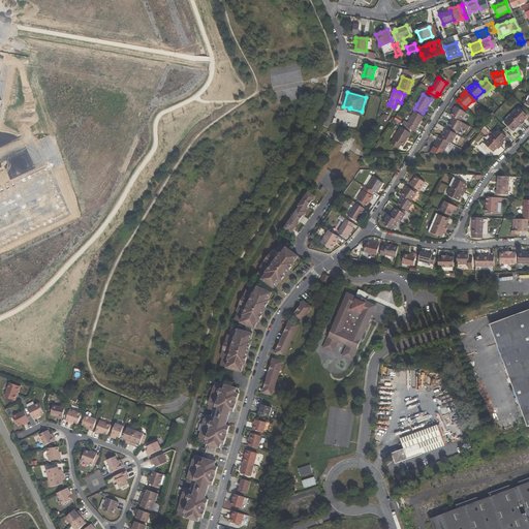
[(450,116),(453,117),(460,121),(465,112),(455,105),(453,110),(454,111),(450,116)]
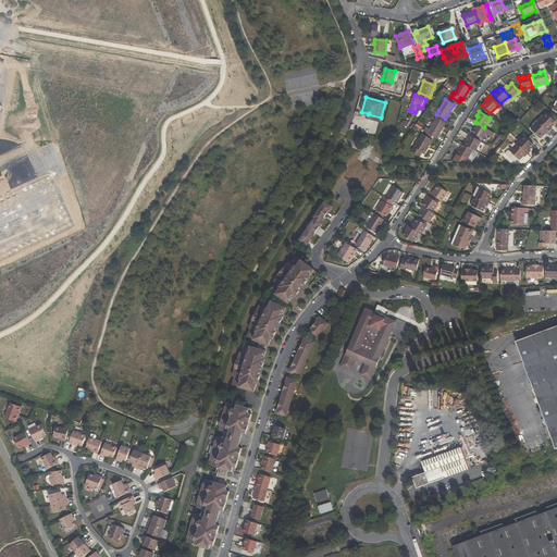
[(536,120),(539,122),(546,114),(544,112),(536,120)]
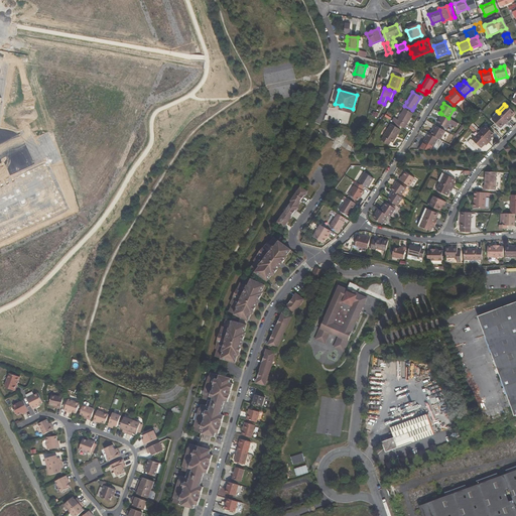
[(506,106),(499,113),(508,122),(511,119),(510,118),(514,113),(506,106)]
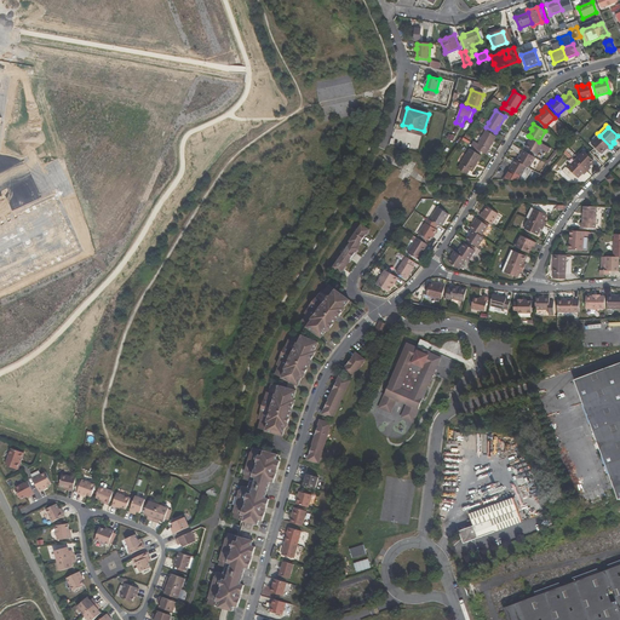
[(486,131),(475,148),(484,155),(495,137),(486,131)]
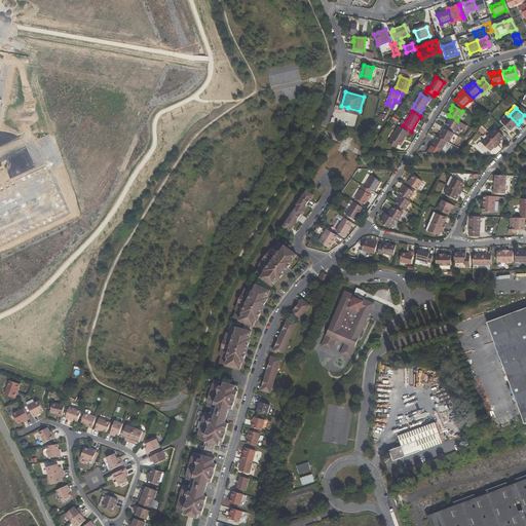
[(509,115),(506,113),(499,120),(501,122),(509,115)]
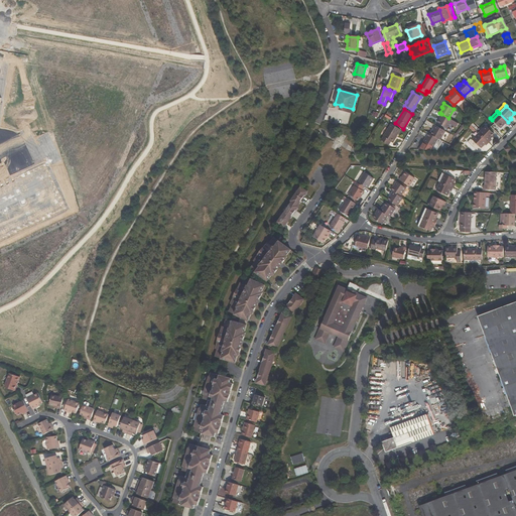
[(506,125),(508,122),(499,113),(492,120),(500,127),(504,123),(506,125)]
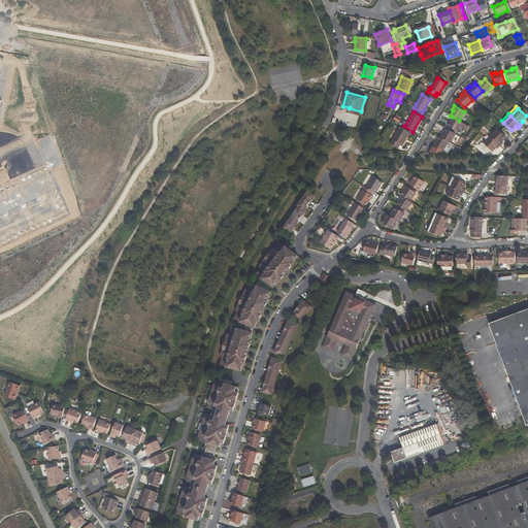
[(469,127),(459,121),(452,117),(449,121),(450,121),(448,126),(457,131),(460,126),(466,130),(469,127)]
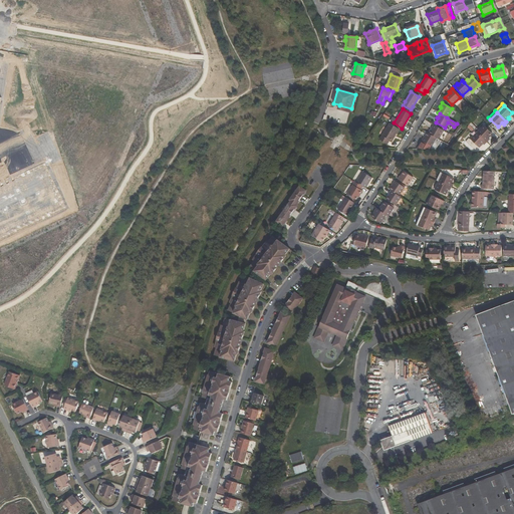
[(379,140),(388,144),(390,141),(392,142),(399,130),(389,123),(379,140)]
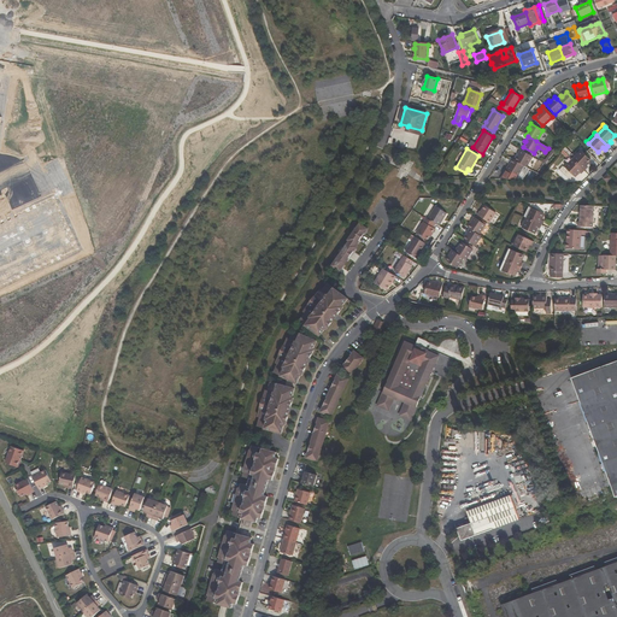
[(515,160),(524,166),(527,168),(533,157),(519,150),(517,154),(518,154),(515,160)]
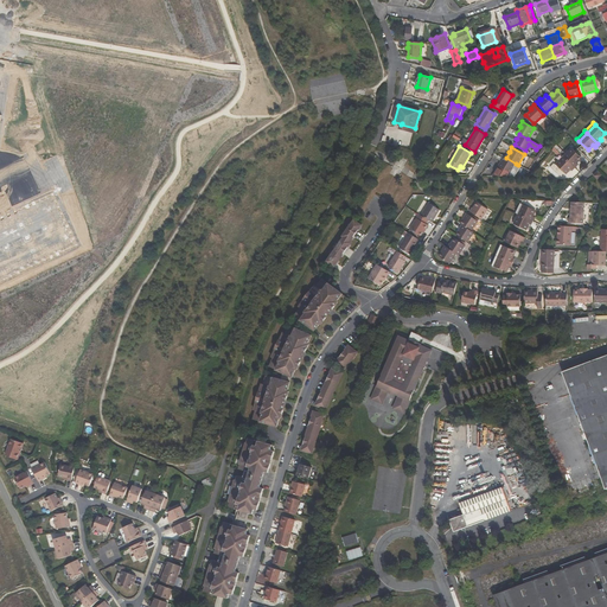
[(569,147),(561,155),(563,158),(572,149),(569,147)]
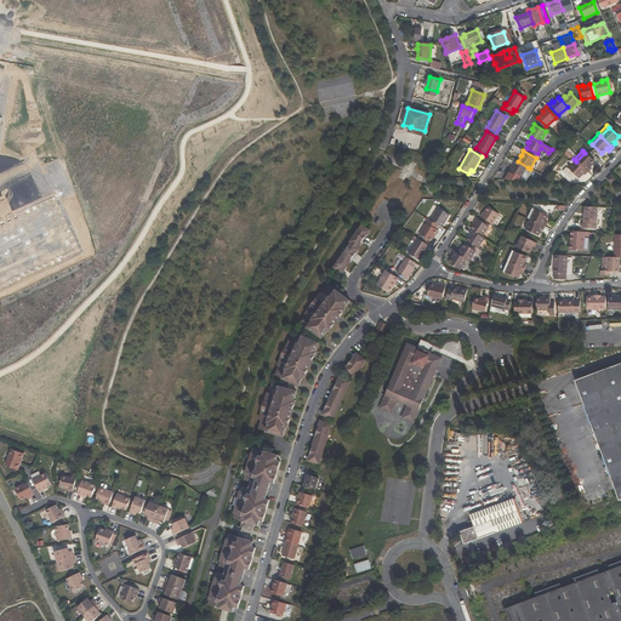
[(585,153),(576,161),(587,172),(591,169),(590,167),(594,161),(585,153)]
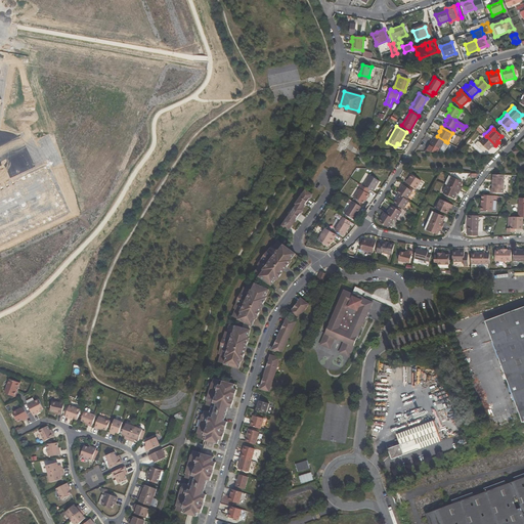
[(445,141),(437,136),(436,135),(433,140),(432,140),(430,143),(440,149),(445,141)]
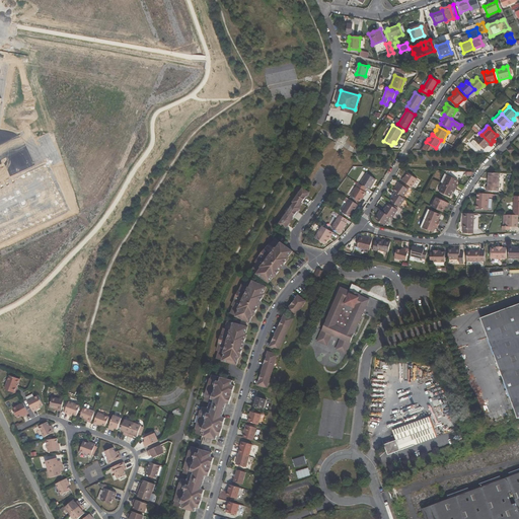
[(491,144),(482,135),(475,141),(483,149),(487,145),(489,147),(491,144)]
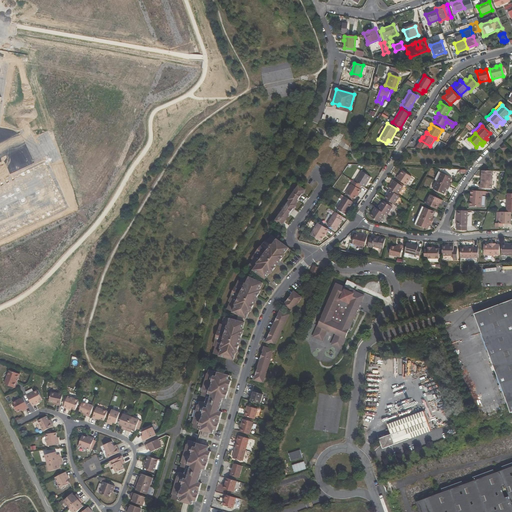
[(324,136),(320,140),(327,147),(331,142),(324,136)]
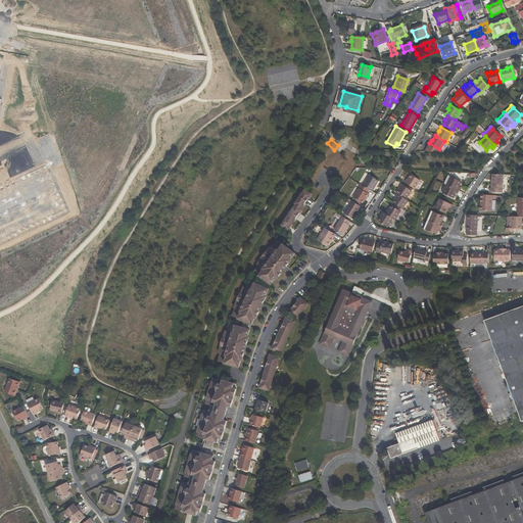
[(369,175),(362,186),(369,190),(372,191),(378,181),(369,175)]
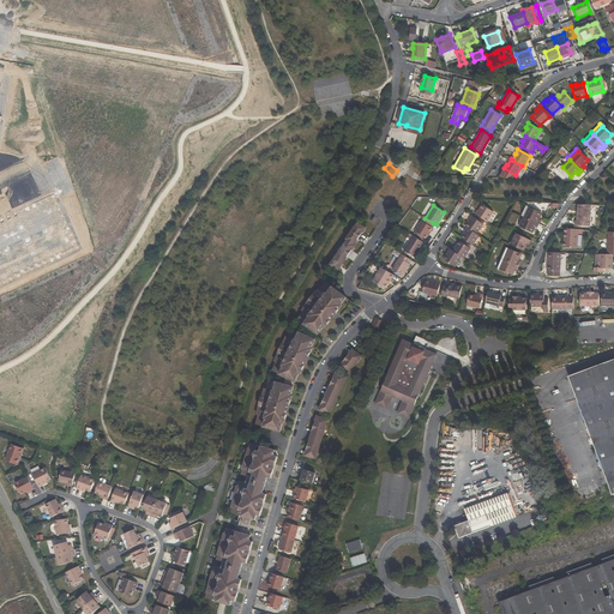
[(476,211),(474,215),(486,222),(493,212),(481,205),(477,211),(476,211)]
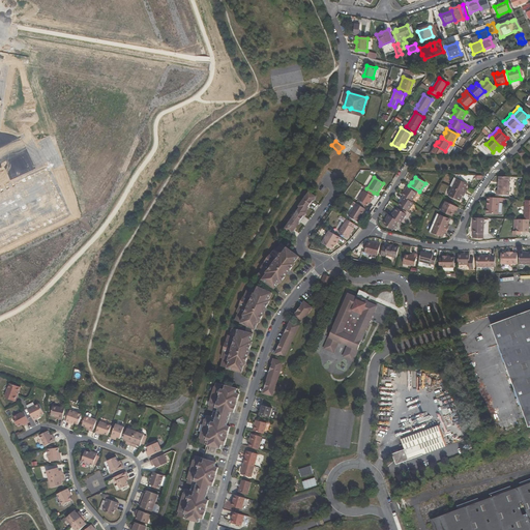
[(508,196),(509,177),(499,177),(498,192),(496,190),(496,195),(508,196)]
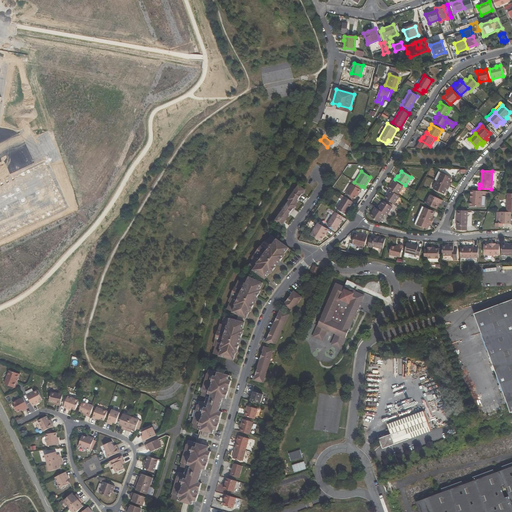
[(437,182),(449,187),(451,184),(449,183),(451,178),(442,173),(437,182)]
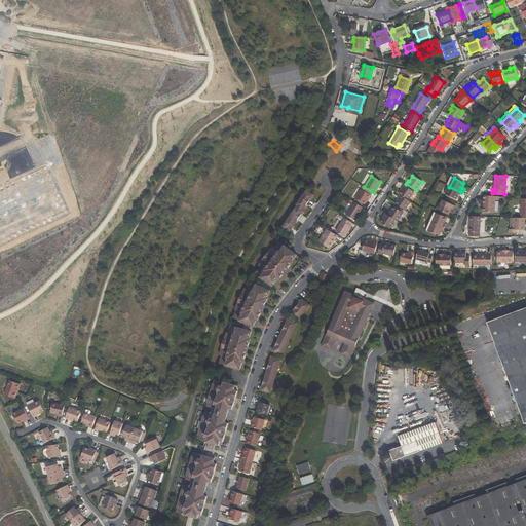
[(369,194),(371,191),(364,187),(363,186),(354,199),(364,204),(367,198),(368,199),(371,195),(369,194)]
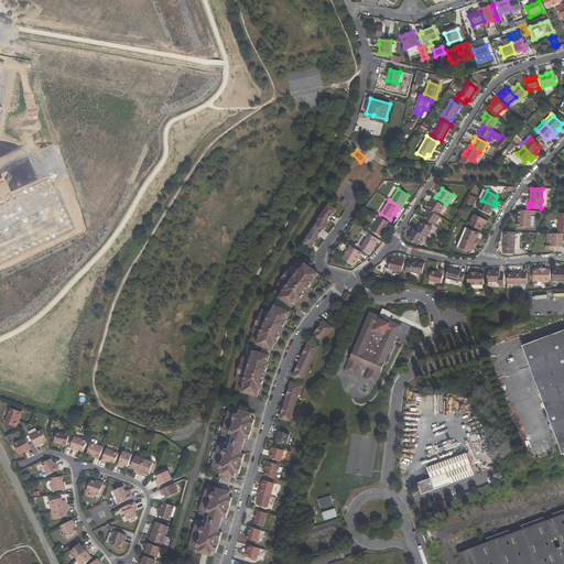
[(427,208),(429,209),(437,215),(443,206),(432,199),(430,203),(431,204),(427,208)]
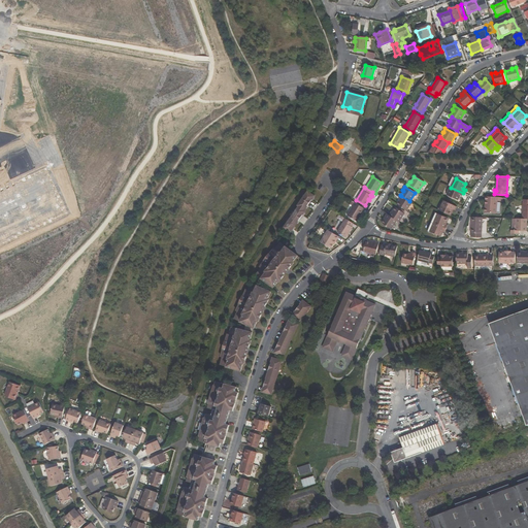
[(451,188),(447,195),(457,200),(459,195),(461,196),(463,193),(451,188)]
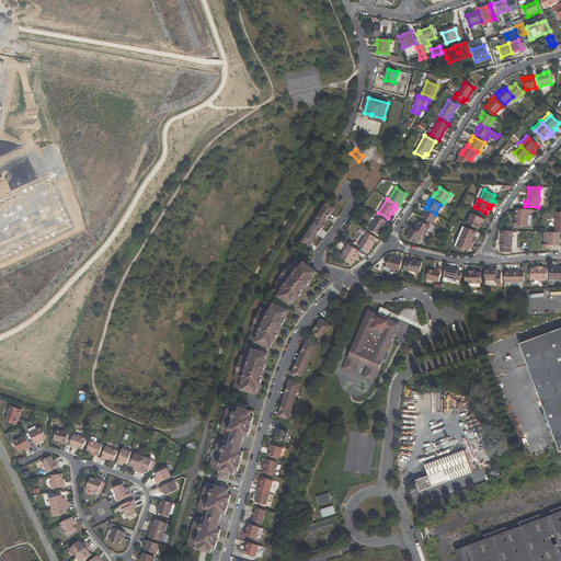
[(329,204),(323,210),(330,217),(336,209),(329,204)]
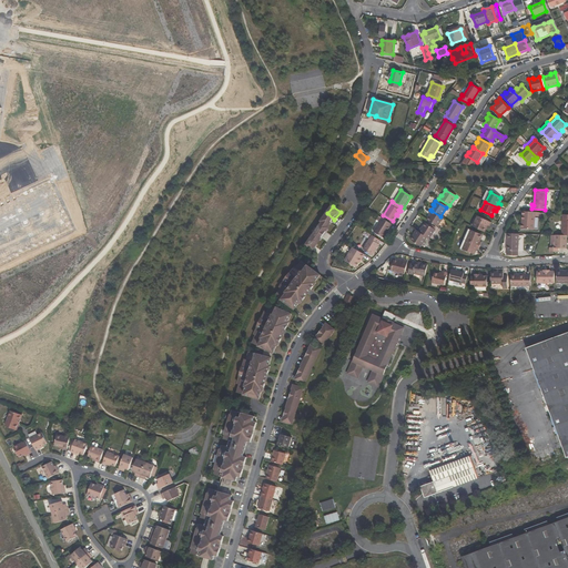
[(430,215),(427,221),(437,227),(443,217),(440,216),(432,211),(429,214),(430,215)]
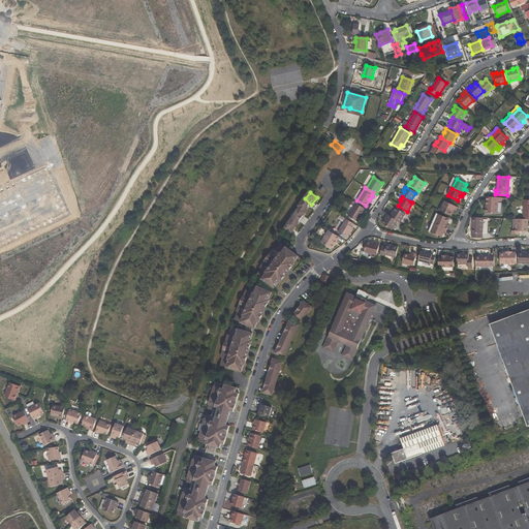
[(497,214),(498,197),(487,196),(486,209),(487,209),(487,213),(497,214)]
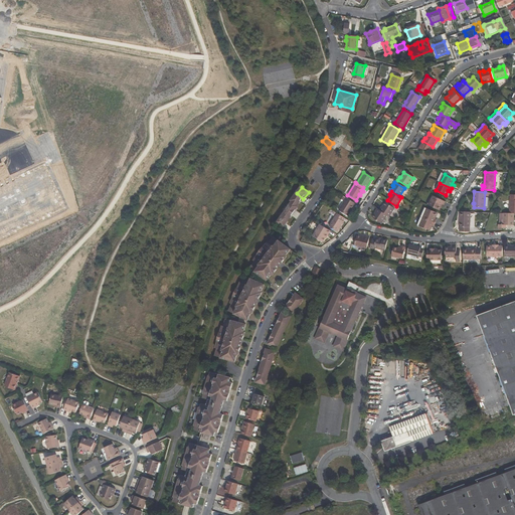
[(293,201),(298,205),(303,199),(297,193),(292,200),(293,201)]
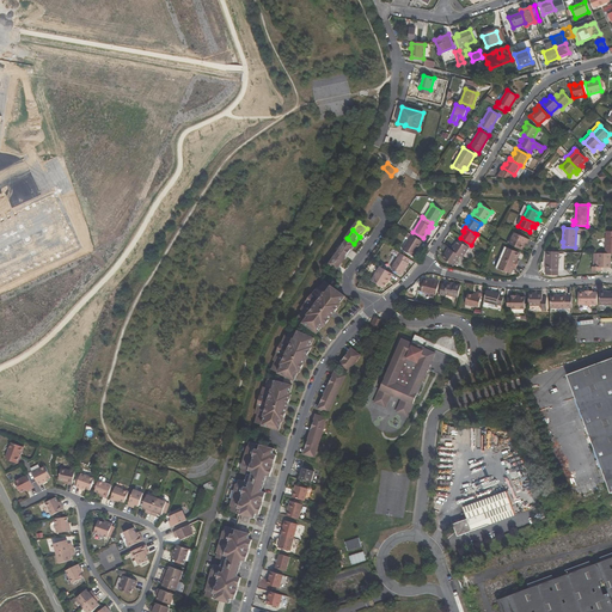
[(412,257),(422,242),(408,233),(407,237),(409,238),(402,250),(412,257)]
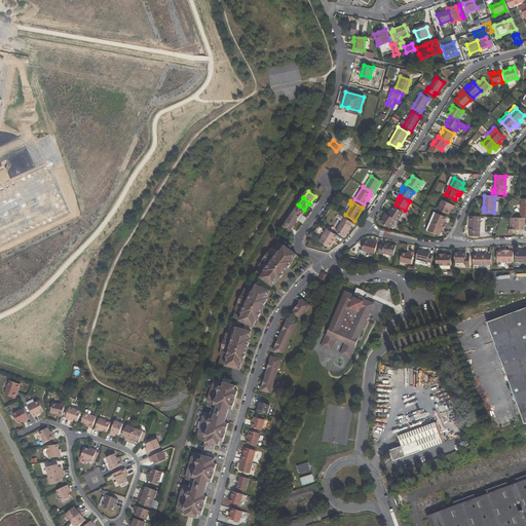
[(443,200),(438,210),(448,215),(451,209),(453,210),(454,207),(443,200)]
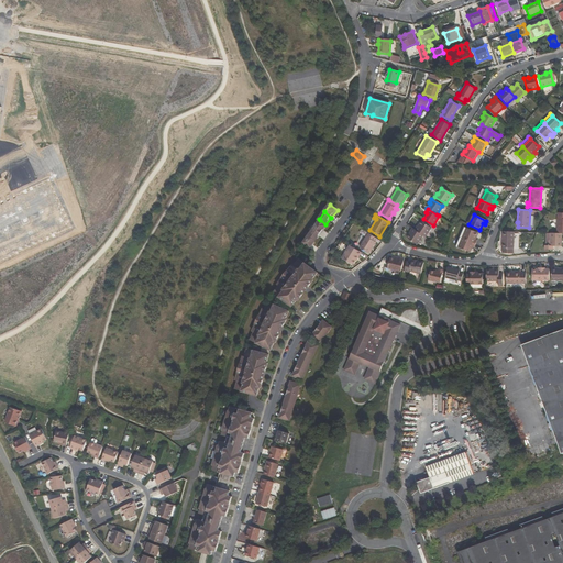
[(328,225),(326,224),(320,220),(315,227),(321,233),(328,225)]
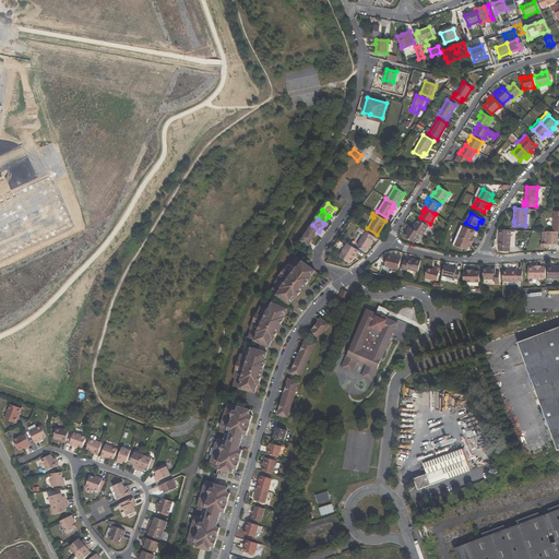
[(414,225),(412,228),(420,234),(423,236),(428,226),(418,219),(415,225),(414,225)]
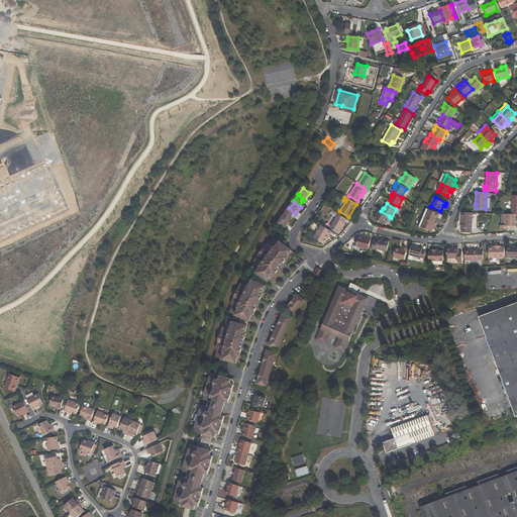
[(295,214),(289,208),(283,215),(290,220),(295,214)]
